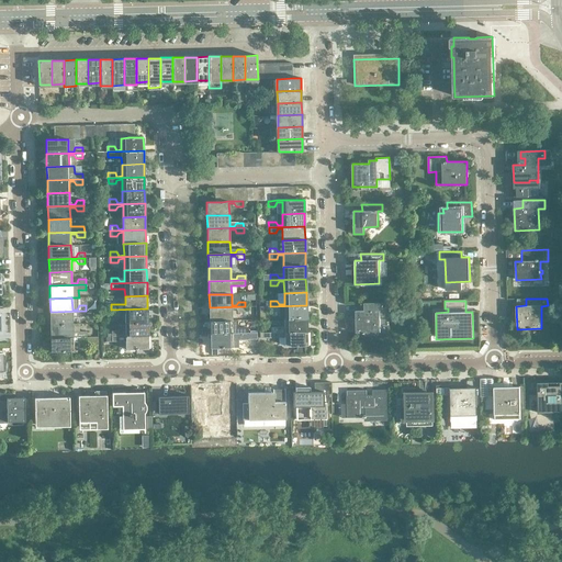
[(380,318),(390,318),(390,302),(364,303),(364,311),(356,311),(356,333),(362,333),(362,334),(364,334),(364,335),(373,335),(373,333),(380,333),(380,318)]
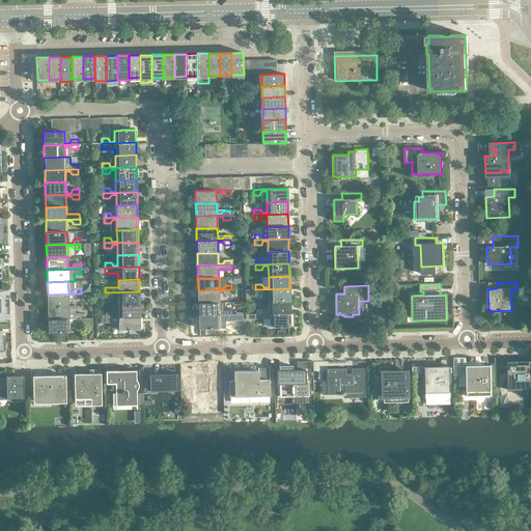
[(289,301),(289,288),(255,289),(255,295),(262,295),(263,290),(269,290),(269,302),(289,301)]
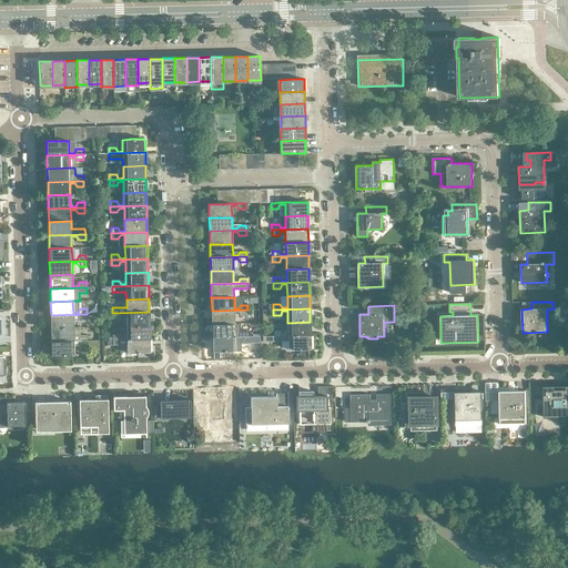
[(234,324),(234,312),(239,312),(241,315),(247,315),(247,310),(212,311),(212,324),(234,324)]
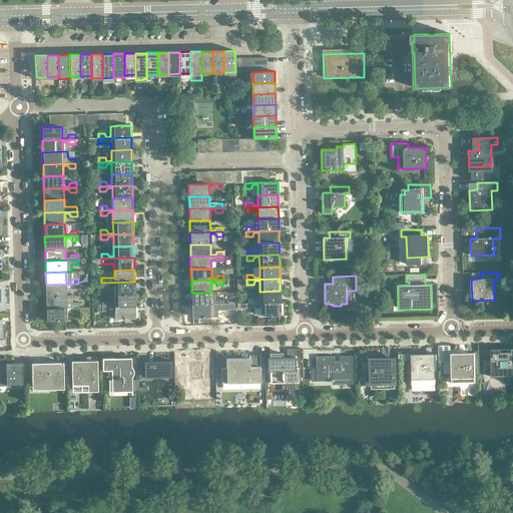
[(134,294),(134,282),(101,283),(101,288),(108,288),(109,284),(114,284),(114,295),(134,294)]
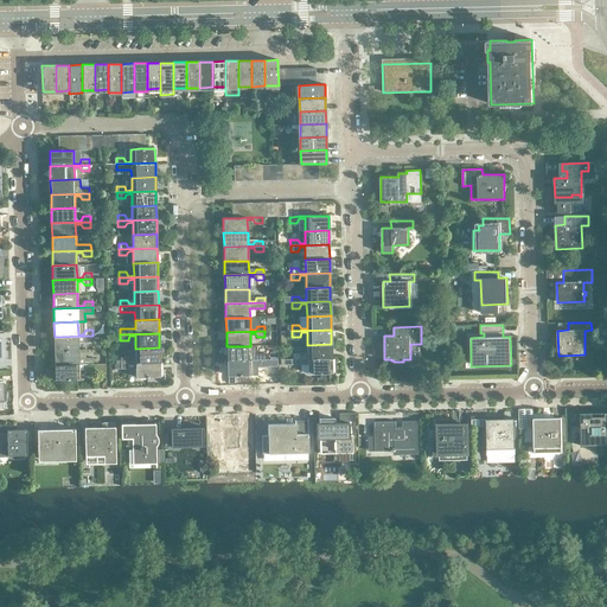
[(78,350),(78,342),(93,342),(93,336),(55,337),(55,351),(78,350)]
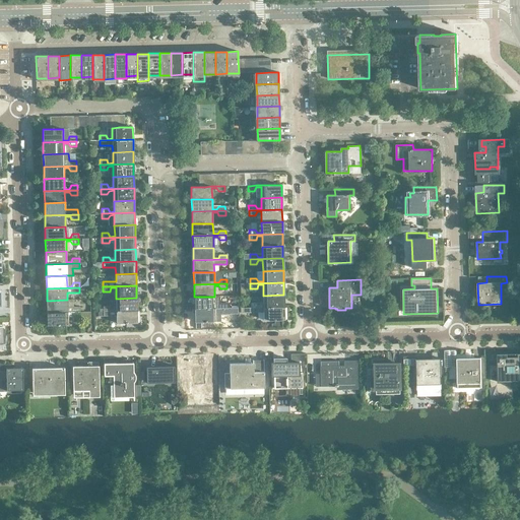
[(284,307),(283,295),(263,296),(263,306),(259,306),(257,303),(251,303),(251,308),(284,307)]
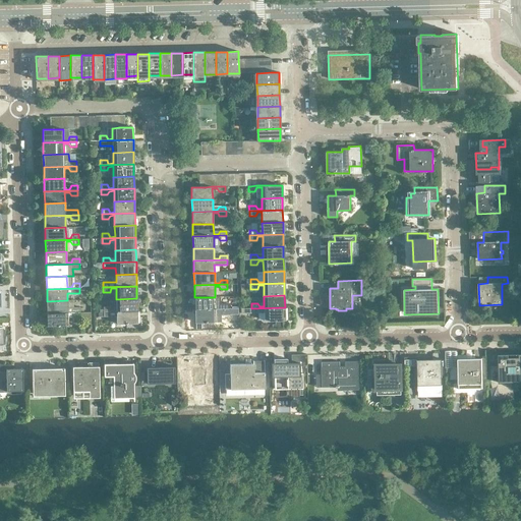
[(215,304),(215,297),(194,297),(194,309),(228,308),(228,304),(215,304)]
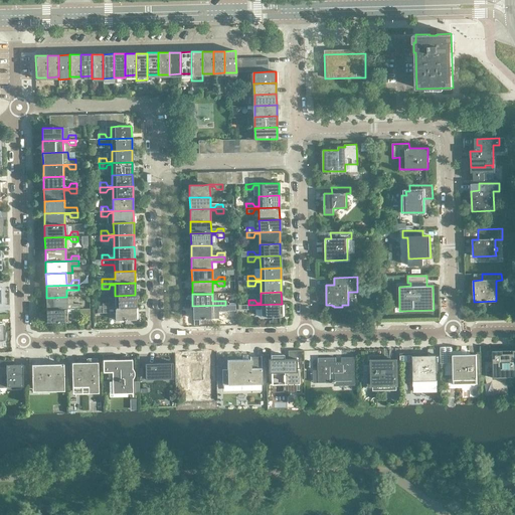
[(136,307),(135,295),(115,296),(115,306),(111,306),(109,303),(103,303),(103,308),(136,307)]
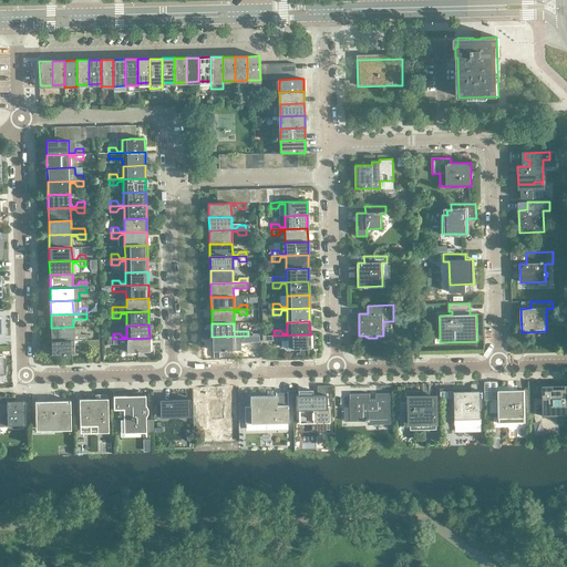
[(73,334),(73,327),(51,328),(51,341),(88,340),(88,334),(73,334)]
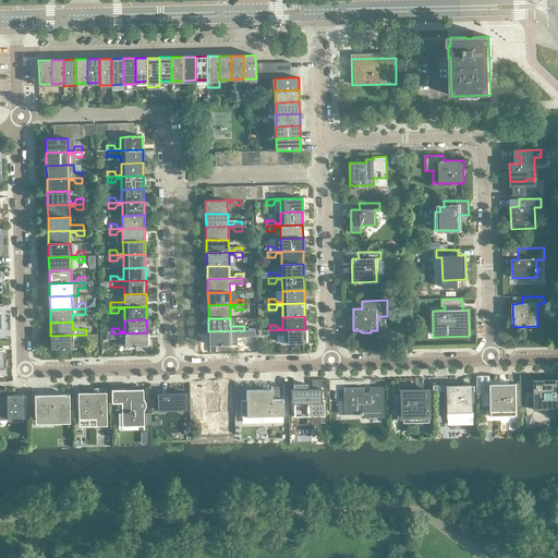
[(305,329),(269,330),(263,330),(263,336),(282,335),(283,343),(305,342),(305,329)]
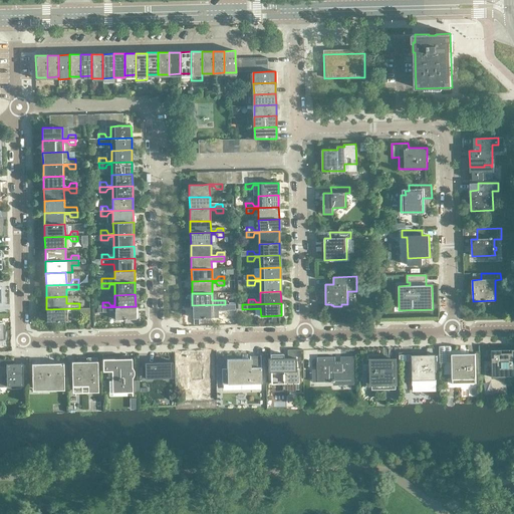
[(213,317),(212,306),(217,306),(219,309),(225,309),(225,304),(192,305),(192,317),(213,317)]
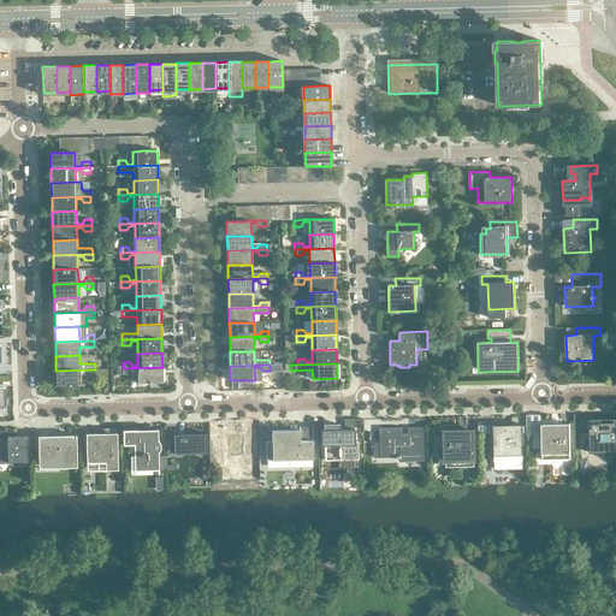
[(163,383),(163,367),(123,368),(123,374),(130,374),(132,369),(137,369),(138,383),(163,383)]
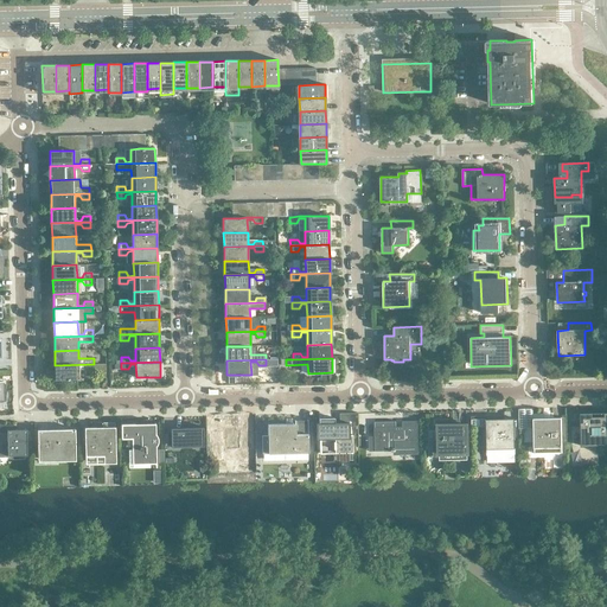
[(80,378),(78,366),(84,365),(87,370),(94,370),(94,364),(55,365),(55,379),(80,378)]
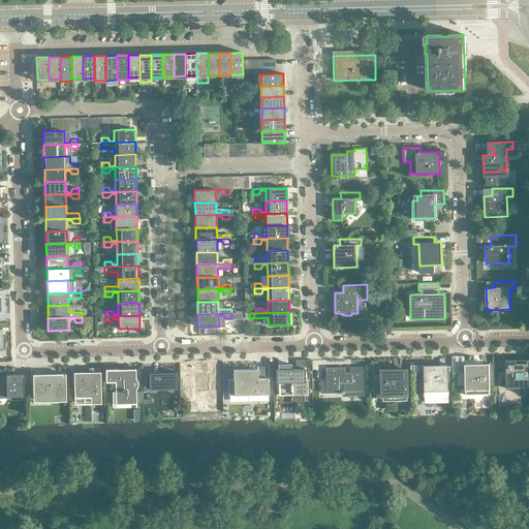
[(528,360),(527,360),(527,363),(517,364),(517,360),(505,361),(506,390),(528,389),(528,360)]
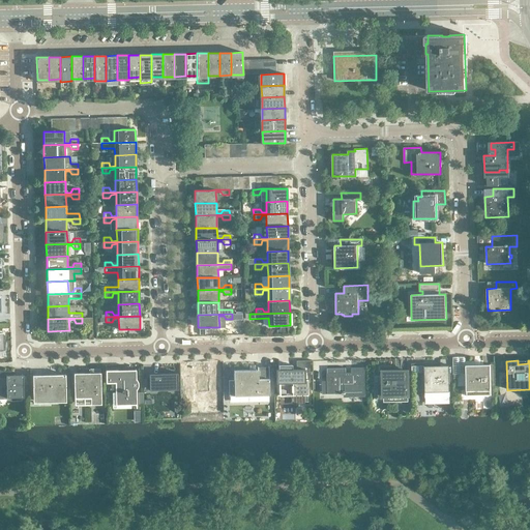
[(453,384),(453,374),(449,374),(449,365),(433,365),(433,363),(424,363),(425,398),(449,396),(449,384),(453,384)]
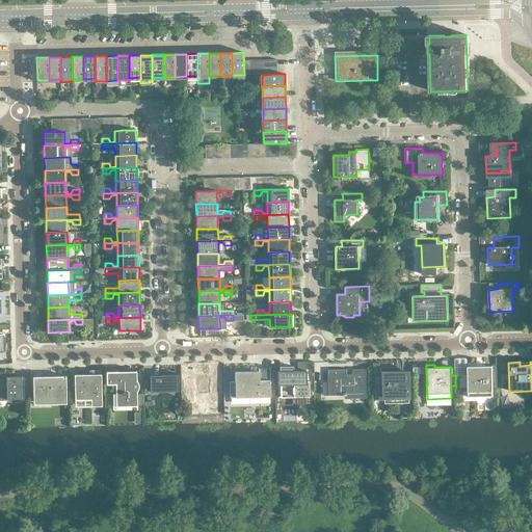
[(222,395),(222,378),(218,378),(218,377),(217,377),(217,369),(209,370),(209,373),(201,373),(201,366),(186,367),(186,377),(193,377),(194,398),(202,398),(201,395),(210,395),(210,398),(218,398),(218,395),(222,395)]
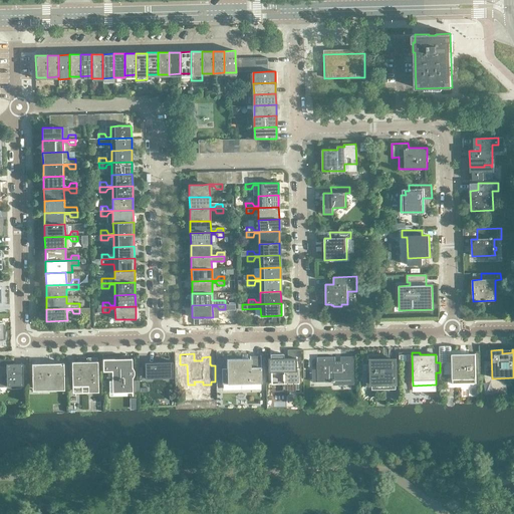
[(476,383),(476,353),(452,354),(452,384),(476,383)]
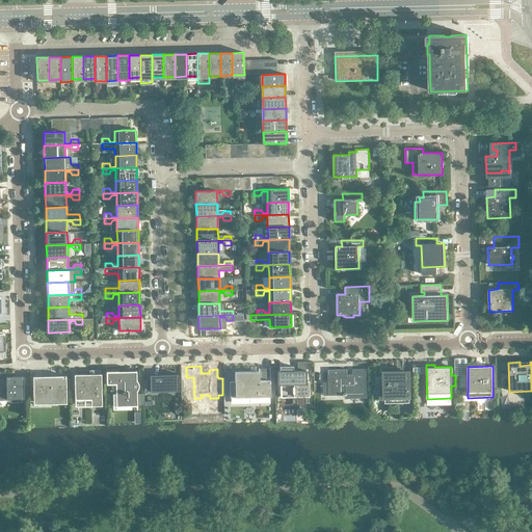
[(309,397),(309,380),(307,380),(306,371),(293,371),(293,367),(280,367),(280,371),(277,371),(277,383),(280,383),(281,397),(309,397)]
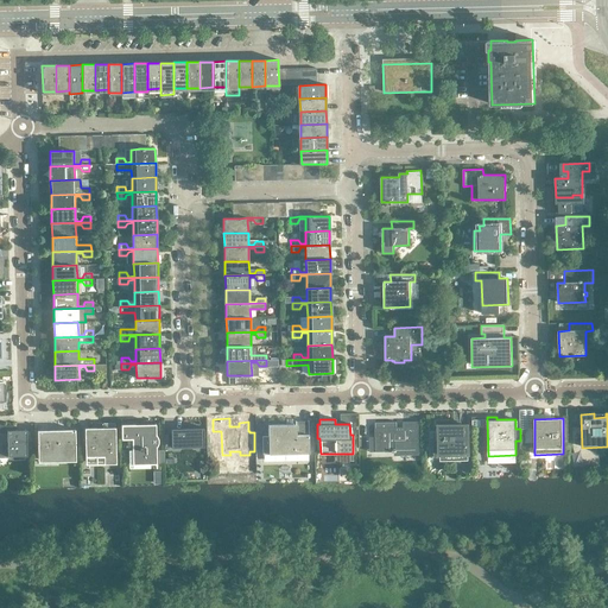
[(309,453),(309,435),(314,435),(312,423),(309,423),(309,420),(296,422),(296,424),(268,425),(268,437),(263,437),(263,455),(268,455),(268,454),(309,453)]
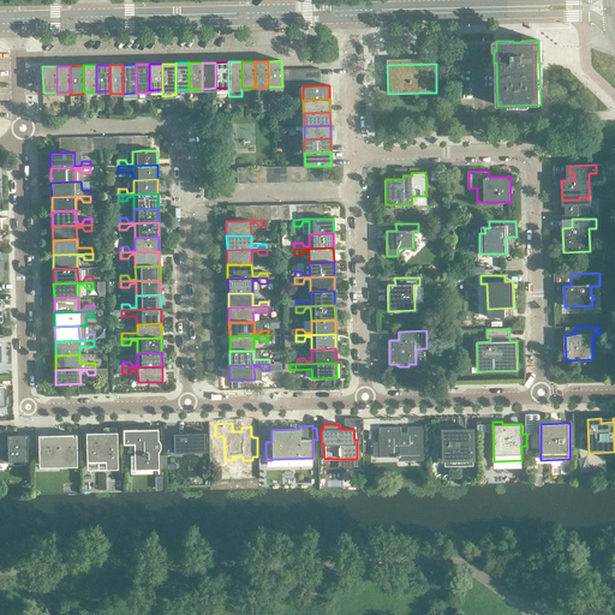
[(423,446),(422,427),(407,427),(407,435),(401,435),(401,428),(380,428),(381,442),(380,442),(380,457),(396,457),(396,458),(400,458),(400,459),(424,459),(424,446),(423,446)]
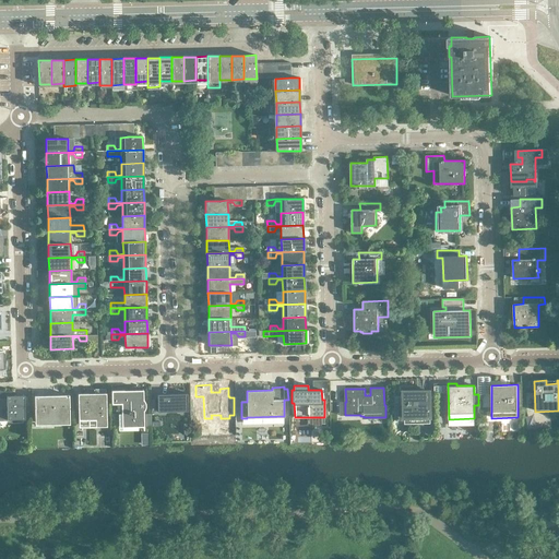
[(108,421),(107,395),(96,396),(96,391),(86,391),(86,399),(85,399),(86,424),(93,424),(93,423),(108,421)]
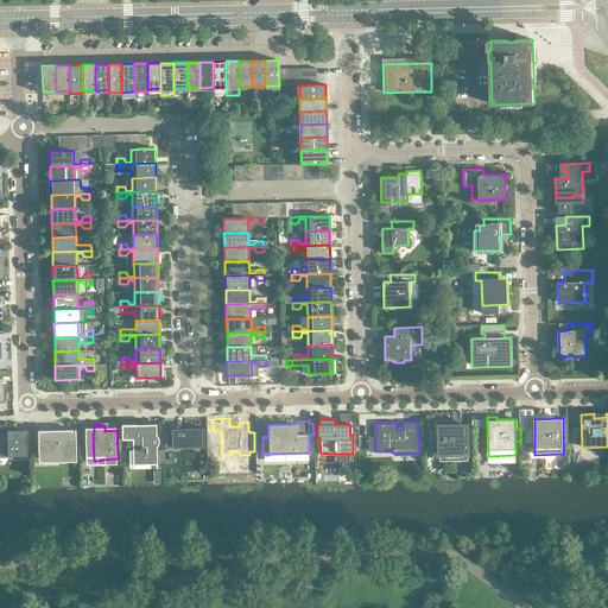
[(468,454),(468,425),(438,425),(439,439),(434,439),(434,457),(441,457),(441,454),(468,454)]
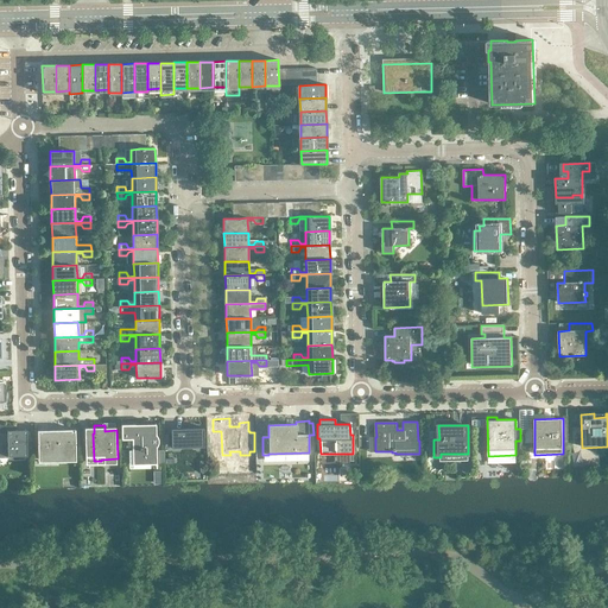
[(159,458),(159,428),(135,429),(135,460),(159,458)]
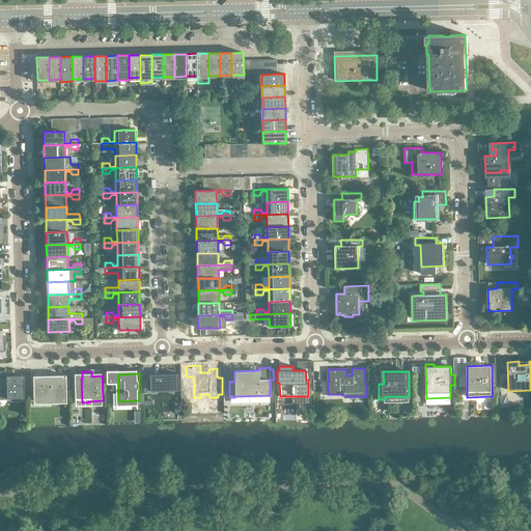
[(178,390),(178,373),(162,374),(149,374),(149,379),(149,391),(150,391),(158,391),(170,391),(177,390),(178,390)]
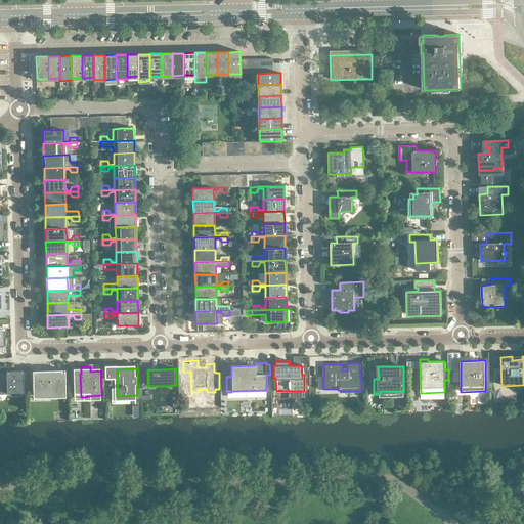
[(66,395),(64,372),(64,370),(32,372),(33,393),(50,393),(50,395),(66,395)]
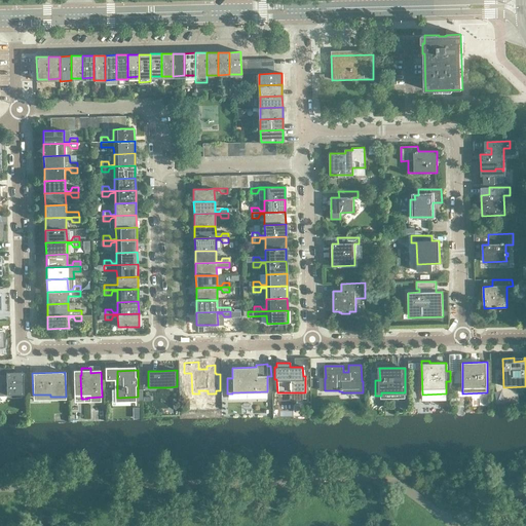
[(0,393),(23,393),(23,373),(0,373),(0,393)]
